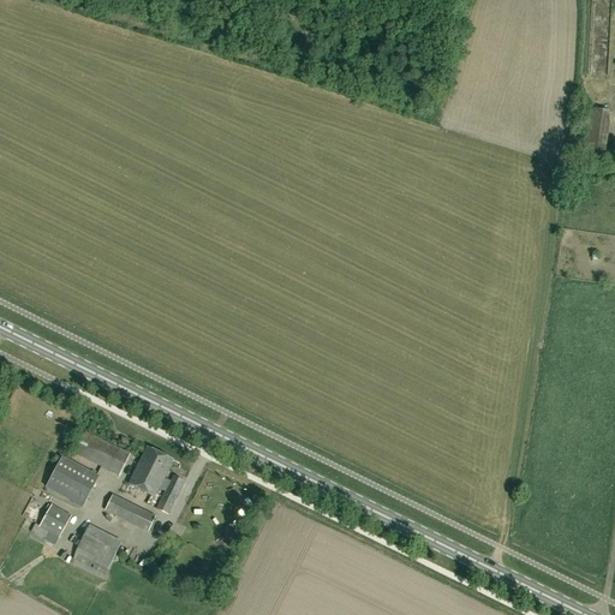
[(608,112),(589,109),(583,151),(602,155),(608,112)]
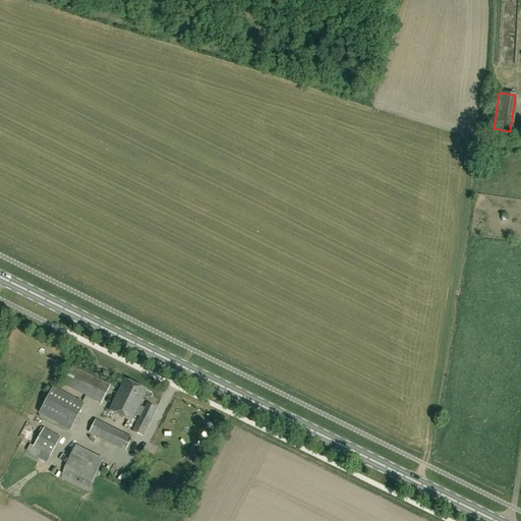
[(63,385),(101,404),(110,386),(72,366),(63,385)]
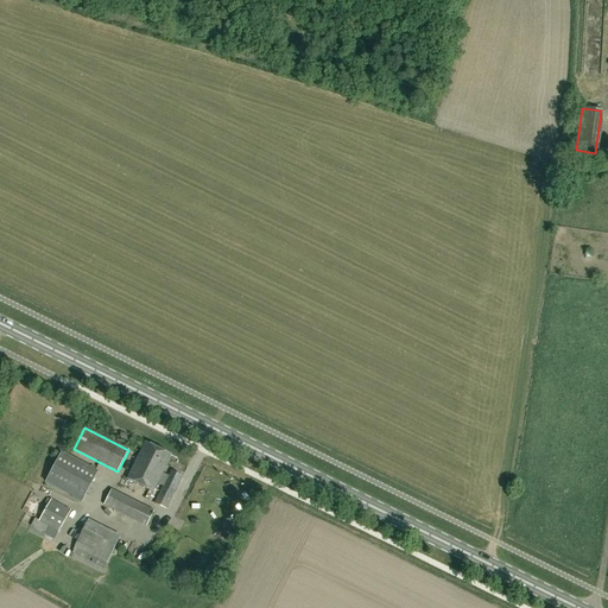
[(171,455),(145,443),(127,479),(153,491),(157,483),(164,487),(156,504),(166,510),(182,476),(171,470),(169,476),(162,473),(171,455)]
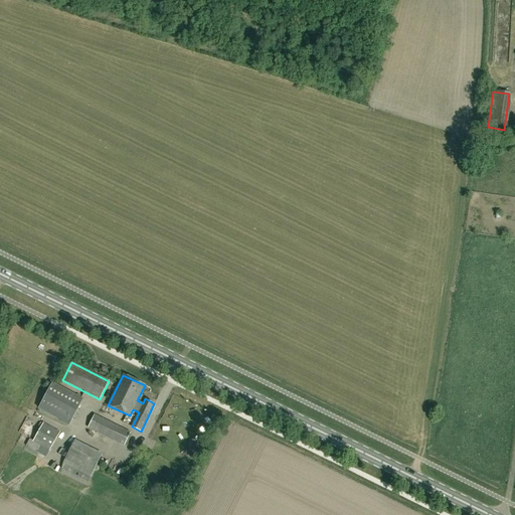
[(69,425),(82,399),(51,383),(38,408),(61,420),(60,421),(69,425)]
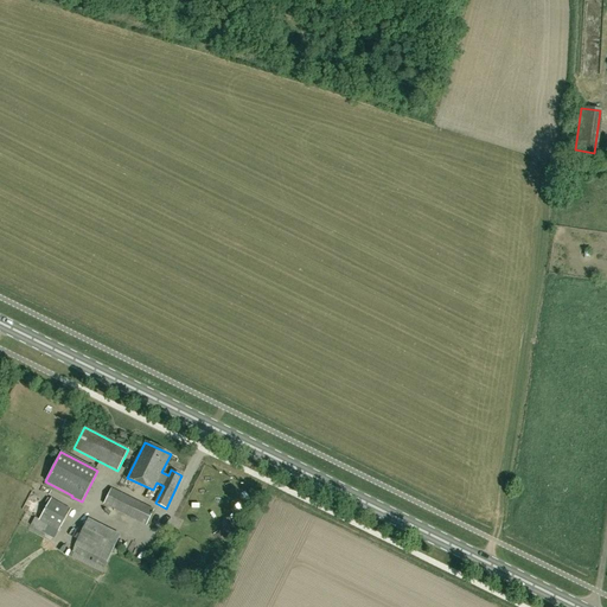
[(103,504),(146,525),(154,510),(112,489),(103,504)]
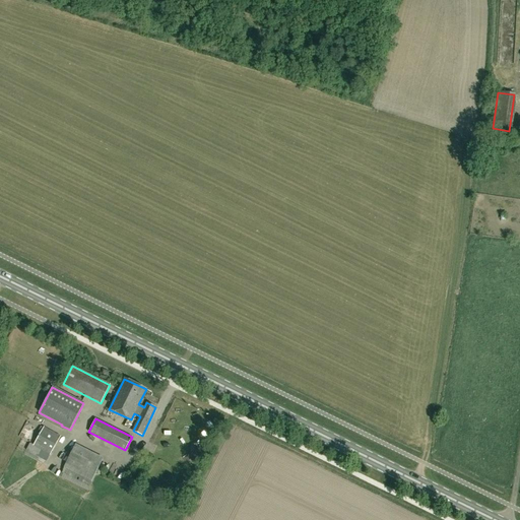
[(44,428),(34,446),(50,454),(60,436),(44,428)]
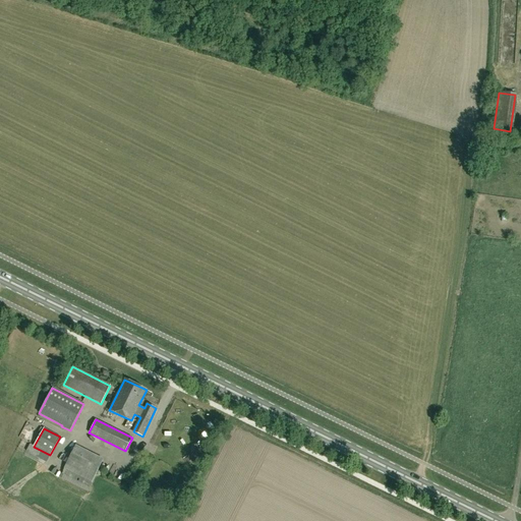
[(34,447),(30,444),(25,452),(38,458),(41,452),(49,456),(50,455),(34,447)]
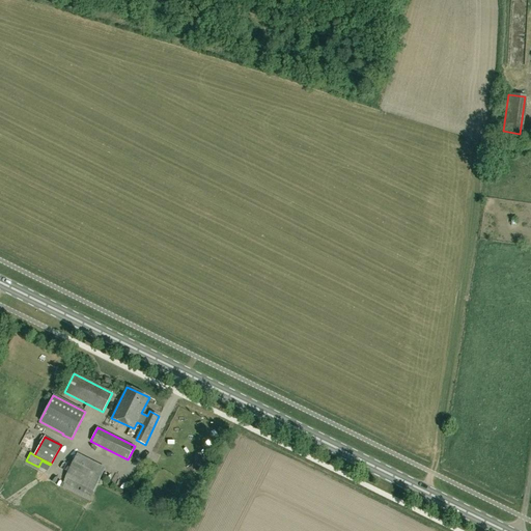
[(65,477),(61,486),(60,487),(89,502),(94,492),(93,492),(104,469),(77,455),(65,477)]
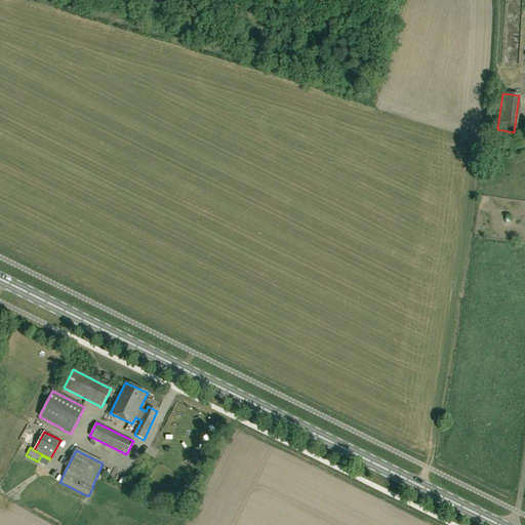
All buildings are outlined.
